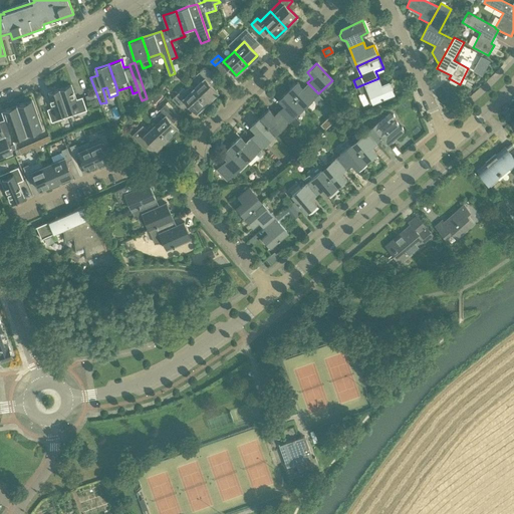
[(200,72),(203,76),(210,70),(206,66),(200,72)]
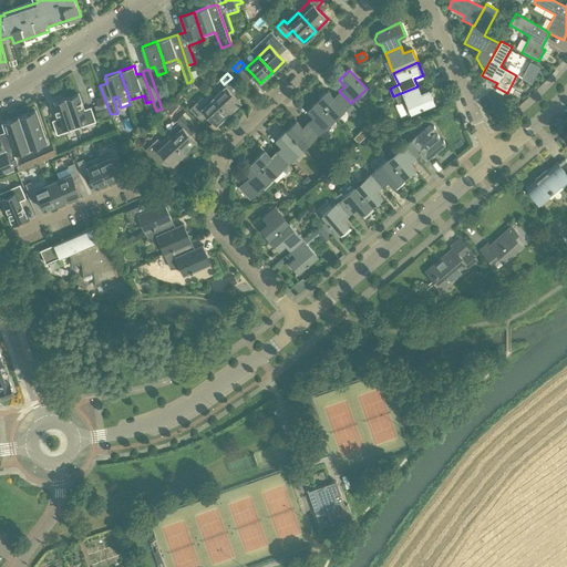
[(240,102),(226,86),(214,98),(228,113),(240,102)]
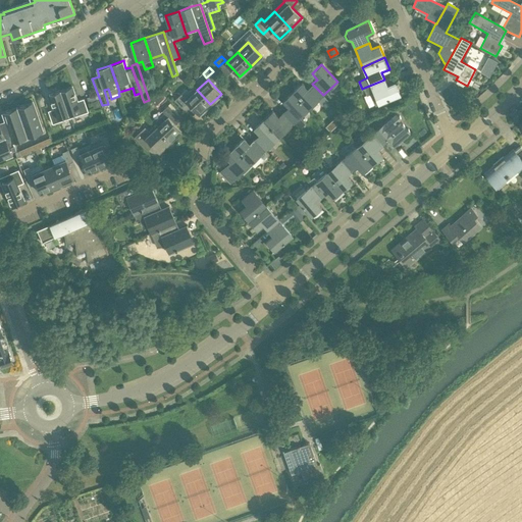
[(384,80),(364,88),(367,95),(371,93),(376,105),(400,95),(395,83),(387,86),(384,80)]
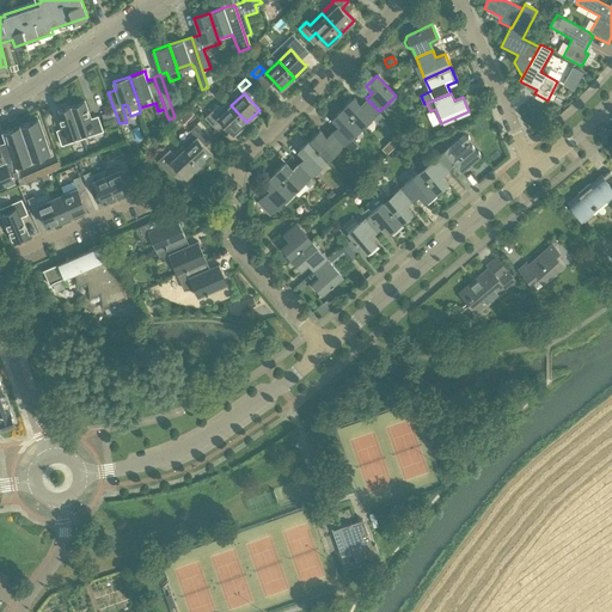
[(361,128),(379,111),(366,98),(360,104),(354,97),(343,108),(361,128)]
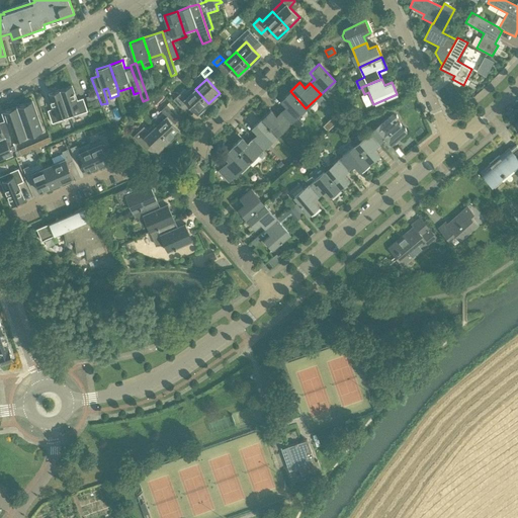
[(72,85),(61,89),(68,112),(70,117),(88,111),(83,98),(77,100),(72,85)]
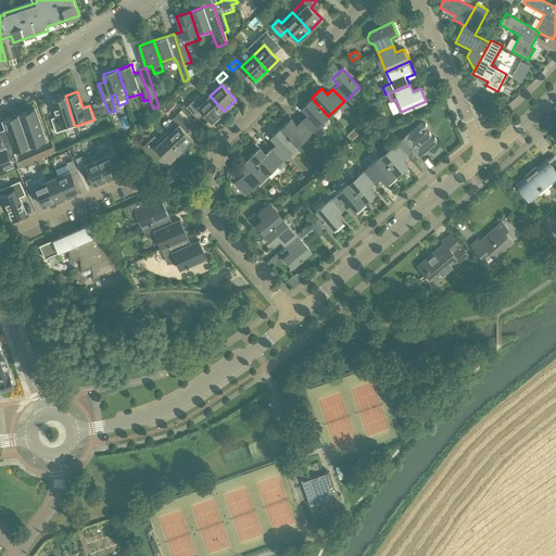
[(213,122),(224,111),(210,96),(207,92),(201,99),(198,96),(186,105),(190,111),(194,114),(200,109),(206,114),(213,122)]
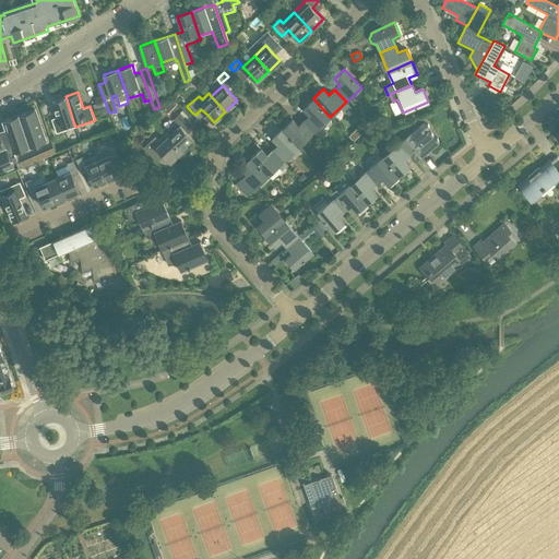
[(73,121),(66,96),(52,100),(58,117),(51,119),(57,133),(63,130),(62,125),(73,121)]
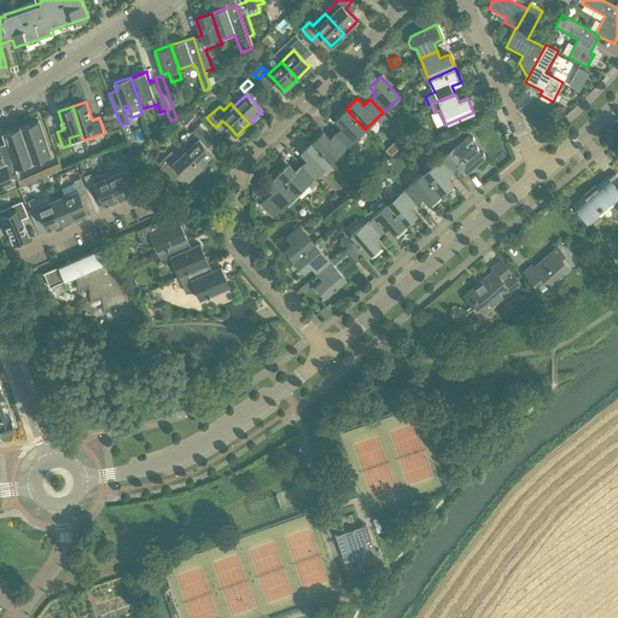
[(355,152),(361,146),(354,139),(365,129),(347,109),(334,120),(342,126),(336,132),(348,145),(355,152)]
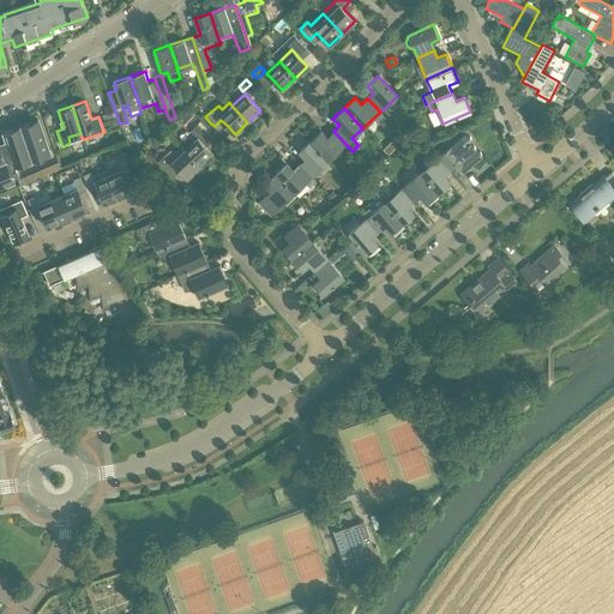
[(188,110),(184,115),(188,120),(193,115),(188,110)]
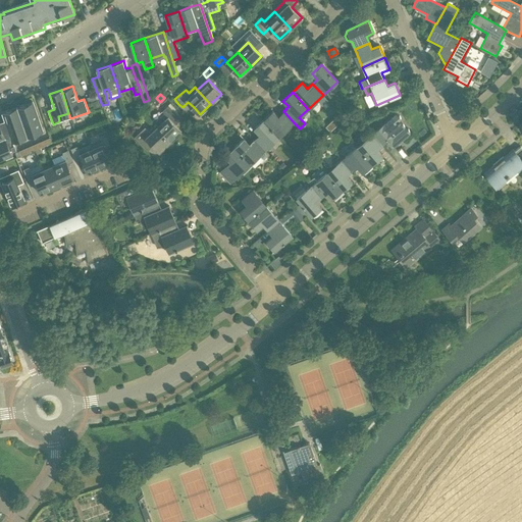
[(101,106),(98,99),(92,102),(95,108),(101,106)]
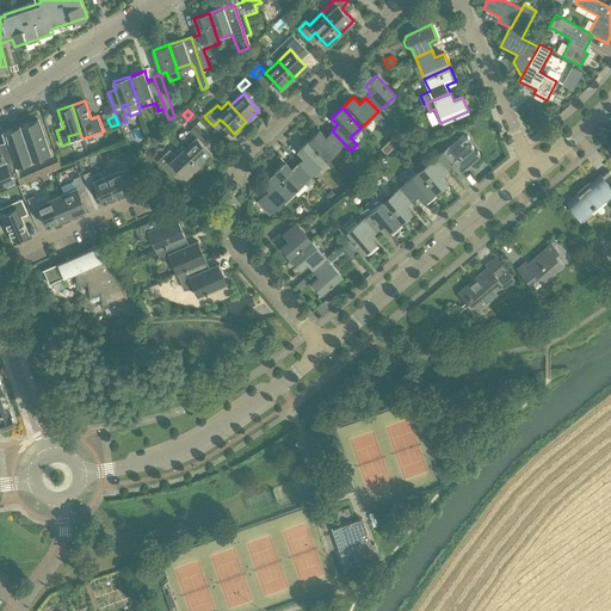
[(34,128),(31,122),(19,125),(22,131),(16,134),(14,128),(4,131),(6,141),(0,142),(0,186),(14,180),(12,174),(14,173),(14,174),(19,173),(16,165),(50,153),(41,125),(34,128)]
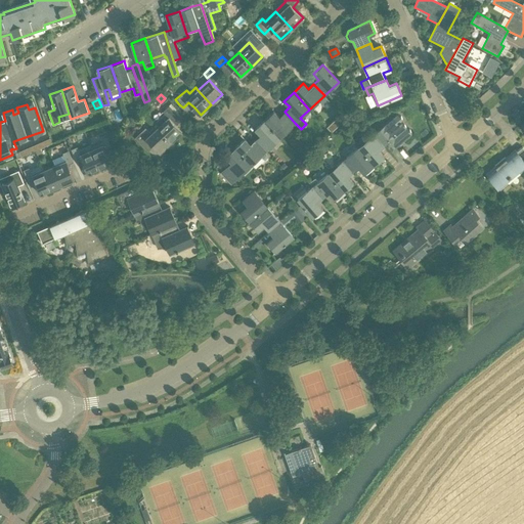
[(163,112),(165,114),(154,123),(172,142),(182,131),(176,125),(183,120),(170,105),(163,112)]
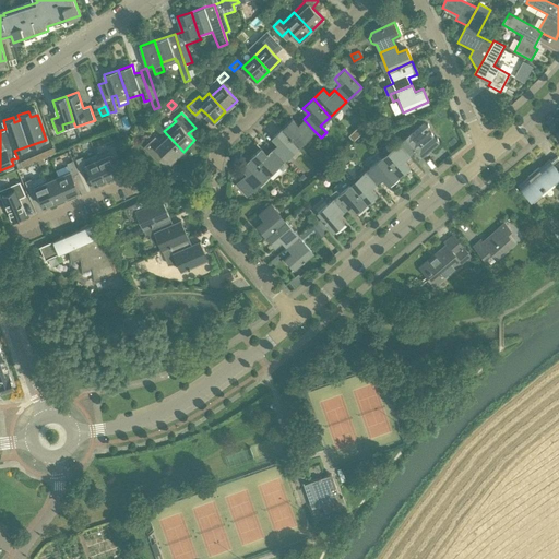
[(299,145),(314,131),(304,119),(298,125),(293,118),(282,128),(299,145)]
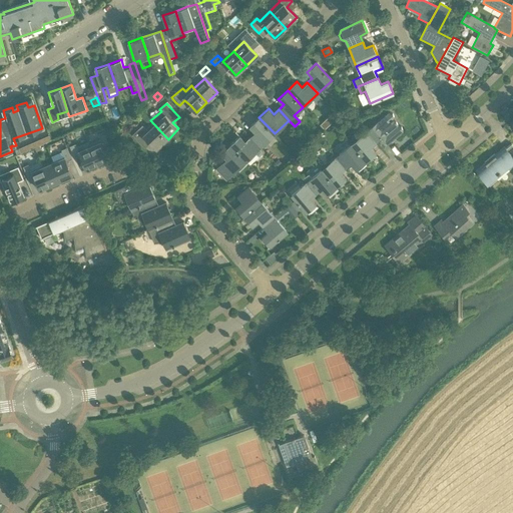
[(366,131),(375,141),(380,137),(386,144),(403,130),(401,125),(398,124),(392,113),(389,111),(366,131)]
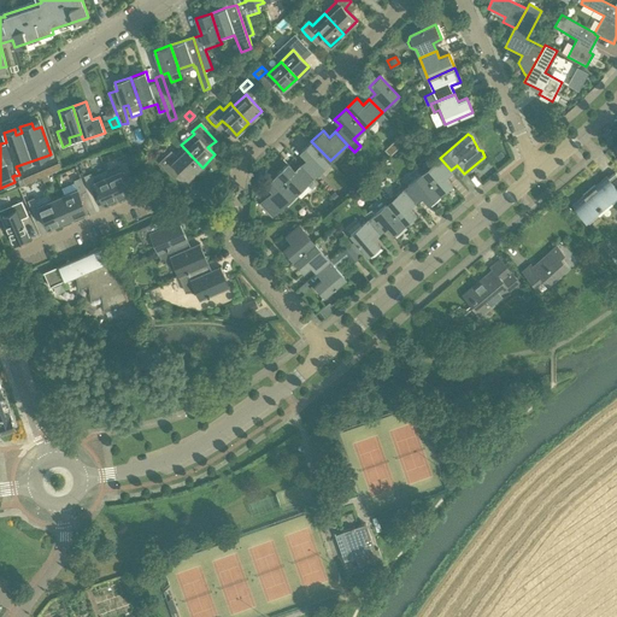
[(306,158),(300,164),(313,177),(330,160),(311,141),(300,152),(306,158)]
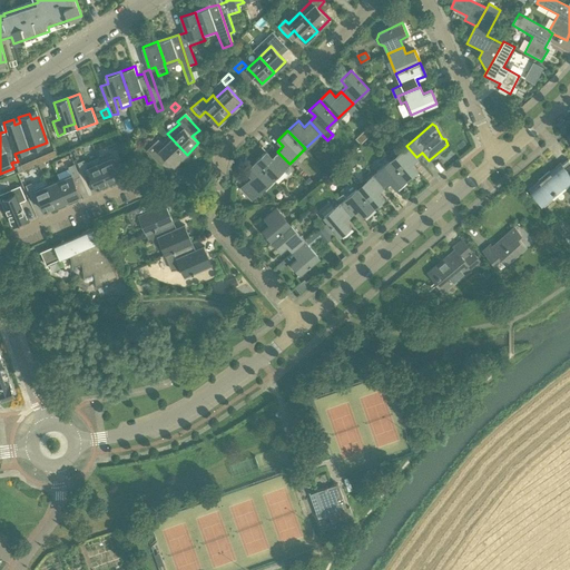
[(175,166),(187,155),(167,134),(166,135),(168,137),(163,144),(159,139),(154,144),(147,150),(161,165),(168,159),(175,166)]
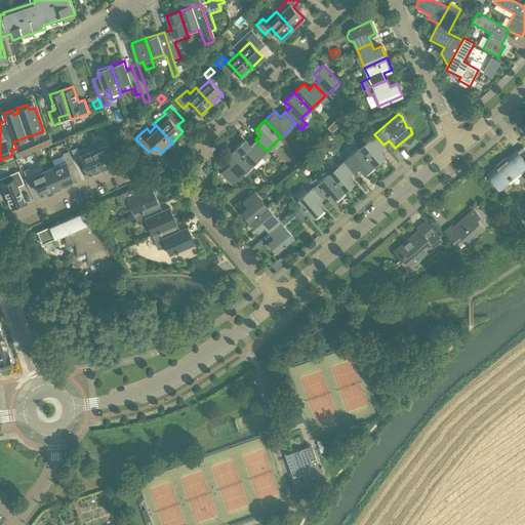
[(90,145),(101,169),(107,166),(107,165),(112,163),(106,149),(112,147),(107,134),(101,137),(103,143),(91,147),(90,145)]
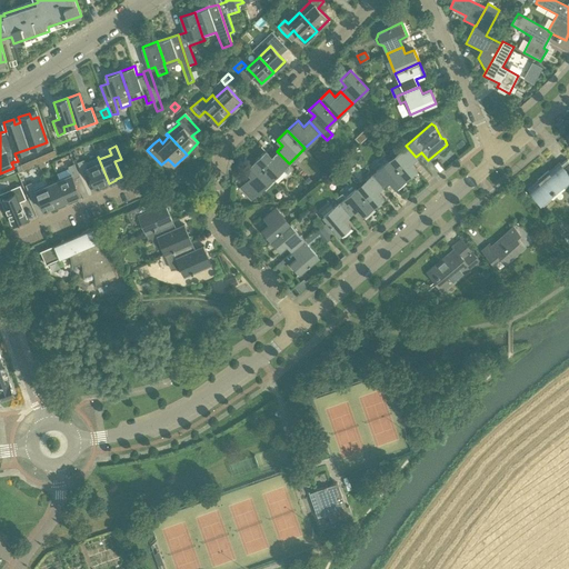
[(416,157),(406,146),(389,159),(406,178),(417,169),(411,163),(417,158),(416,157)]
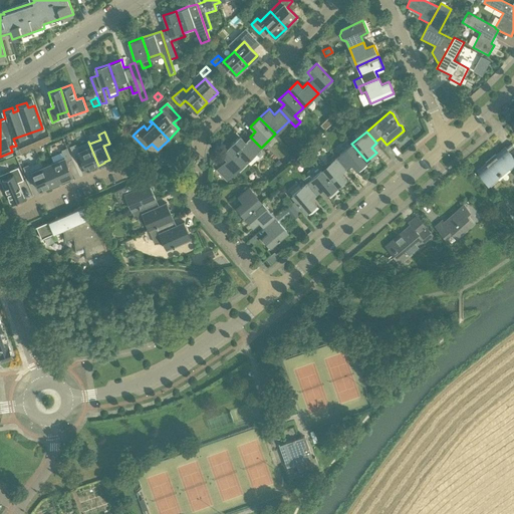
[(52,141),(49,136),(18,149),(21,154),(35,148),(39,146),(52,141)]
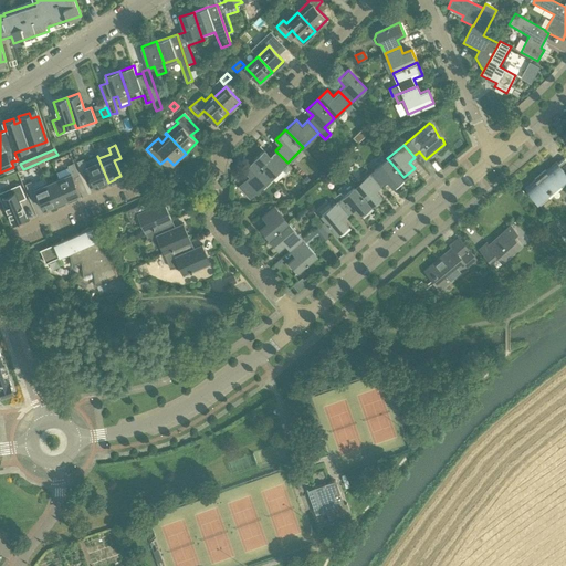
[(264,149),(254,159),(272,177),(287,163),(275,150),(271,155),(264,149)]
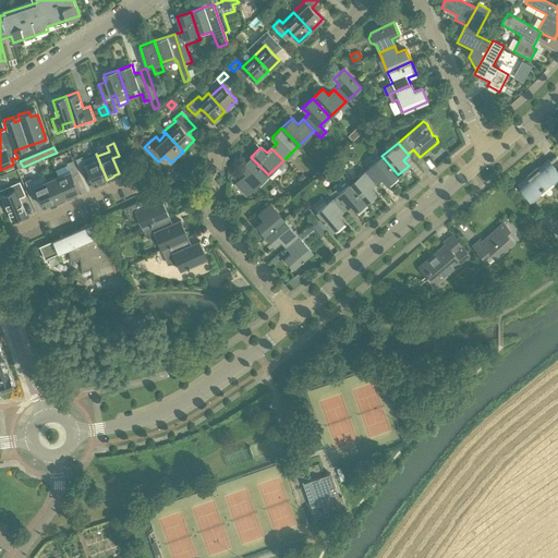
[(100,182),(107,180),(96,154),(84,159),(83,156),(76,159),(82,171),(87,169),(94,184),(99,182),(100,182)]
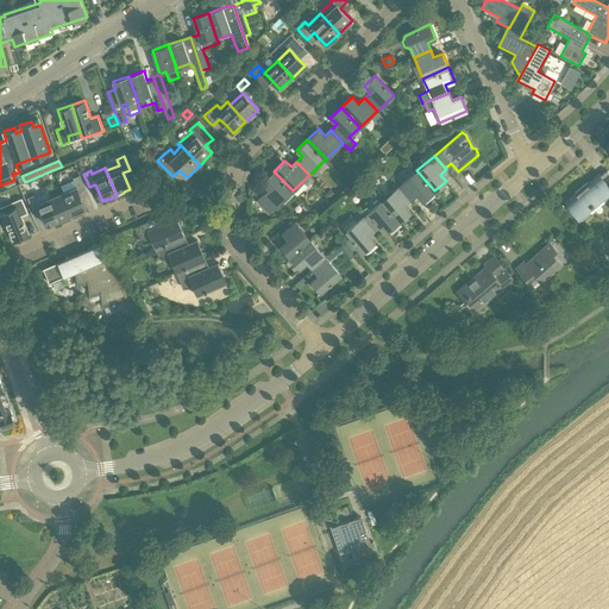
[(598,174),(586,183),(586,182),(575,192),(576,193),(565,201),(581,219),(589,212),(586,208),(601,196),(603,200),(608,194),(608,171),(607,169),(600,175),(598,174)]
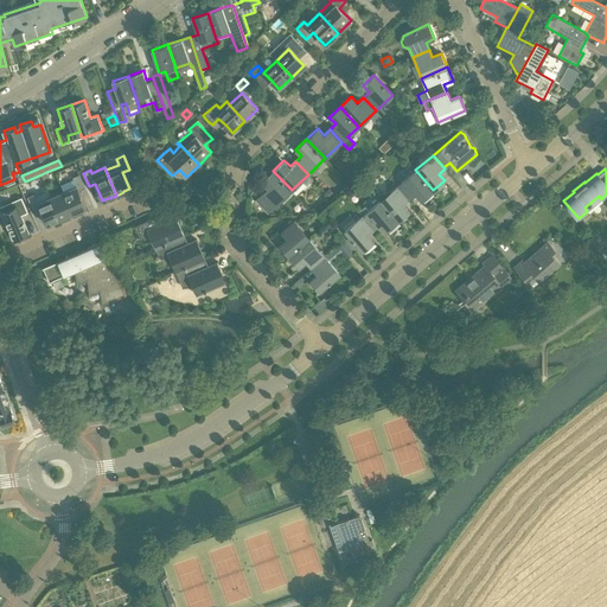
[(397,185),(409,199),(415,193),(421,200),(433,190),(415,170),(397,185)]
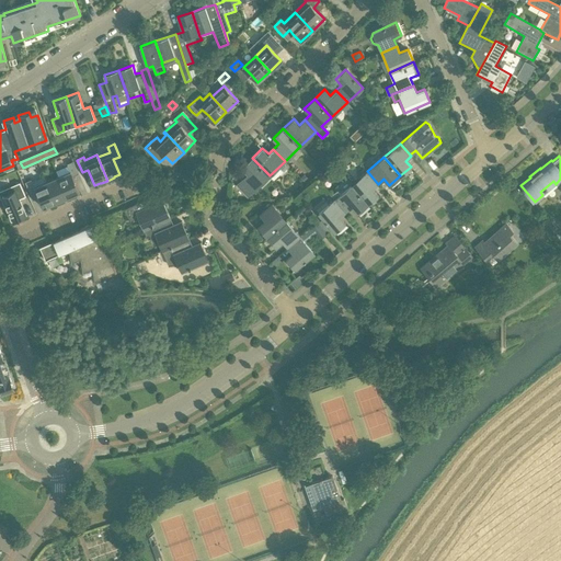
[(270,175),(252,158),(242,167),(250,175),(244,180),(243,179),(238,183),(249,195),(254,191),(270,175)]
